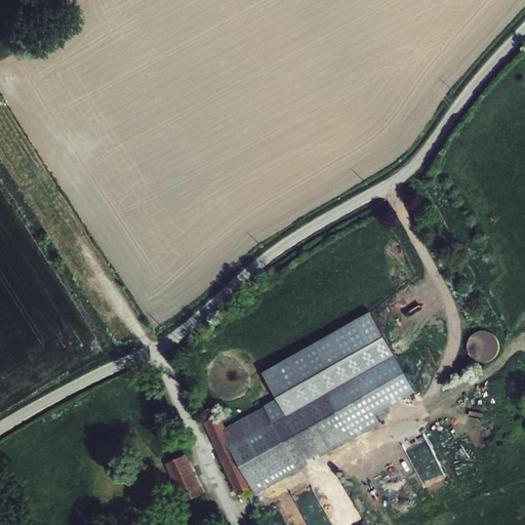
[(414,317),(427,307),(423,303),(410,312),(414,317)]
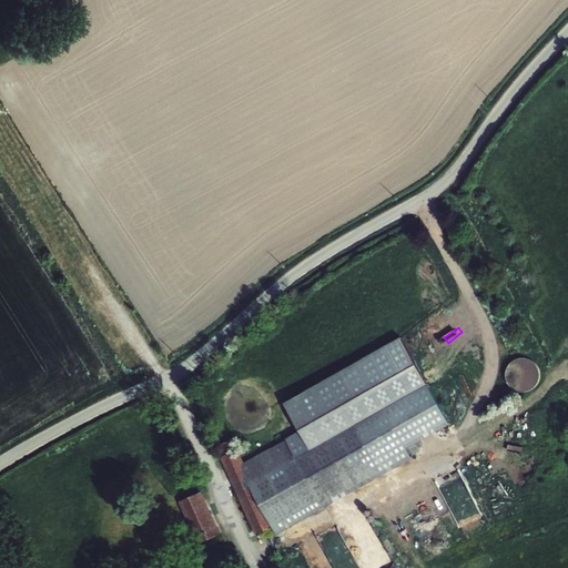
[(233,438),(215,445),(255,534),(272,526),(276,534),(412,458),(411,456),(406,447),(415,443),(450,423),(401,336),(284,402),(300,429),(285,438),(285,439),(244,462),(233,438)]
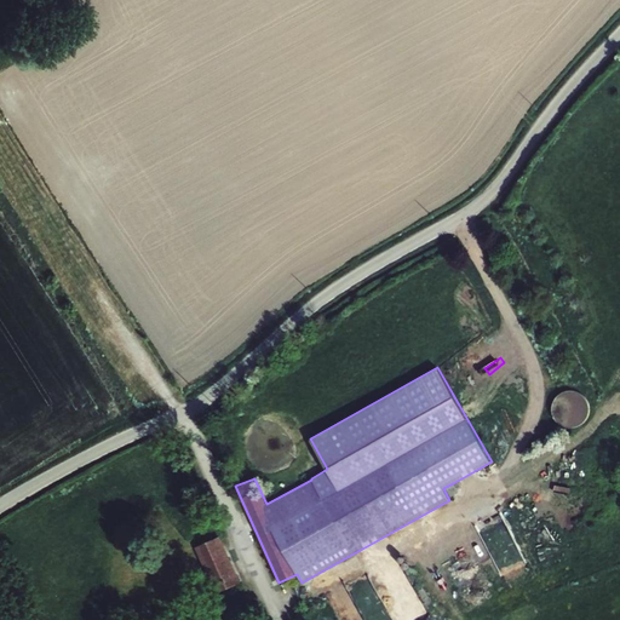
[(554,405),(554,411),(556,418),(561,423),(568,425),(575,425),(581,422),(585,418),(587,412),(587,405),(585,399),(581,395),(575,391),(568,391),(562,394),(557,399),(554,405)]
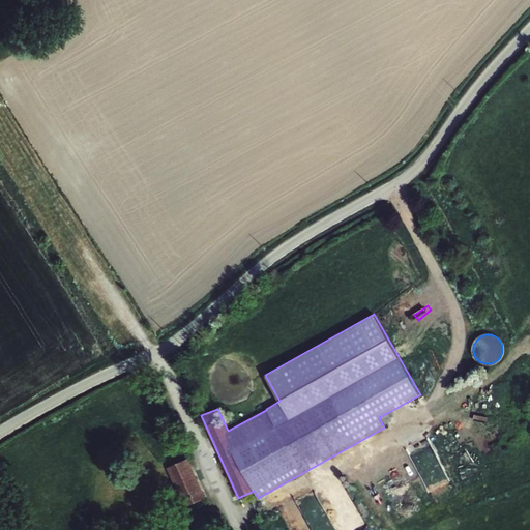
[(379,417),(383,425),(392,421),(387,413),(379,417)]
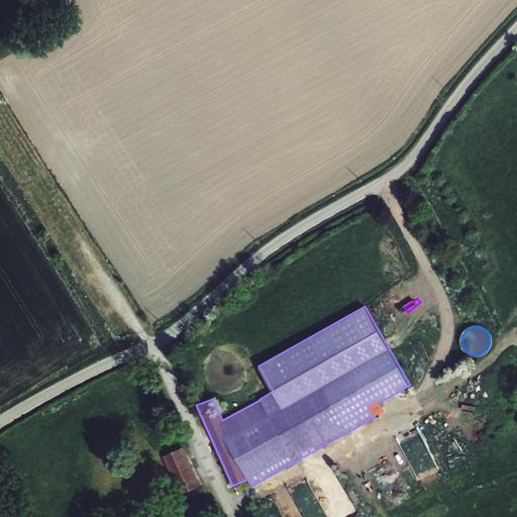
[(202,485),(184,446),(163,456),(182,495),(202,485)]
